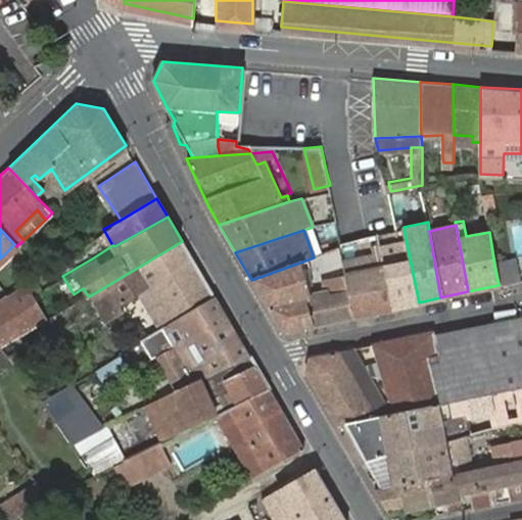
[(379,244),(392,308),(419,302),(406,239),(379,244)]
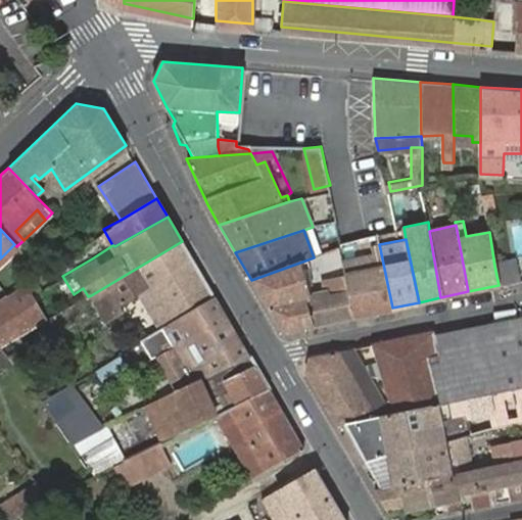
[(163,327),(214,296),(182,241),(91,295),(106,323),(125,313),(120,302),(128,298),(132,308),(140,321),(153,314),(162,327),(163,327)]
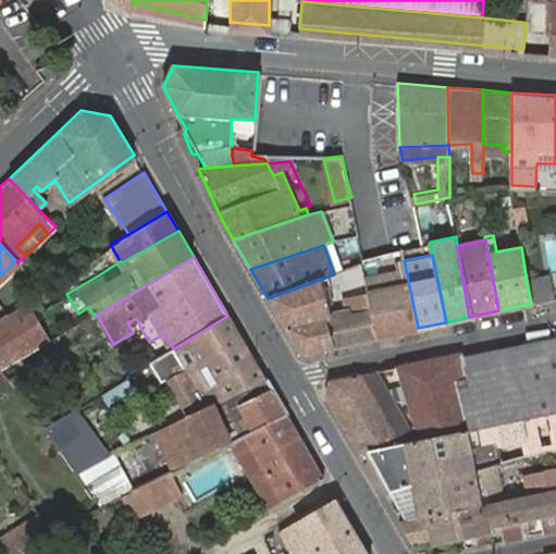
[(368,292),(378,336),(418,328),(404,260),(395,261),(397,270),(369,278),(365,279),(368,292)]
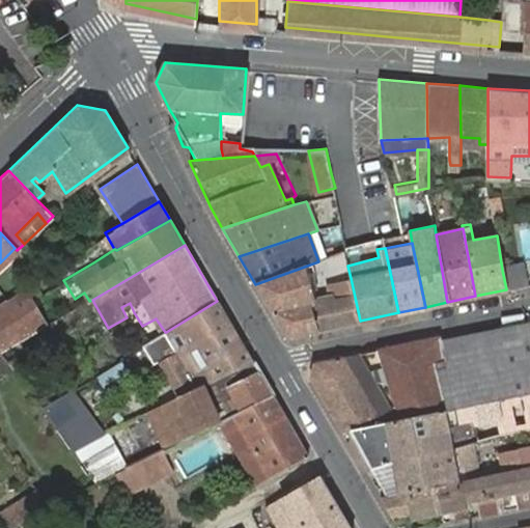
[(287,337),(360,321),(351,278),(338,281),(327,283),(330,294),(316,297),(313,288),(317,287),(314,274),(309,275),(307,266),(255,284),(287,337)]
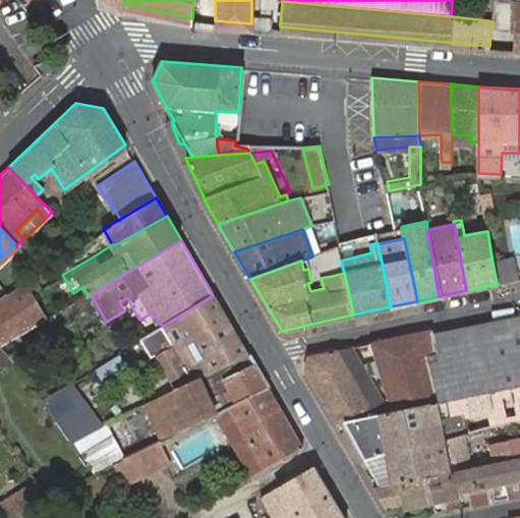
[(513,261),(493,265),(497,284),(517,280),(513,261)]
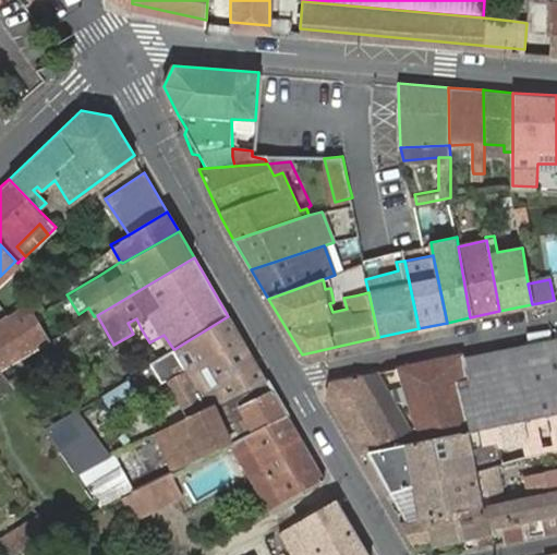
[(0,371),(1,372),(14,364),(48,344),(24,302),(0,321),(0,371)]
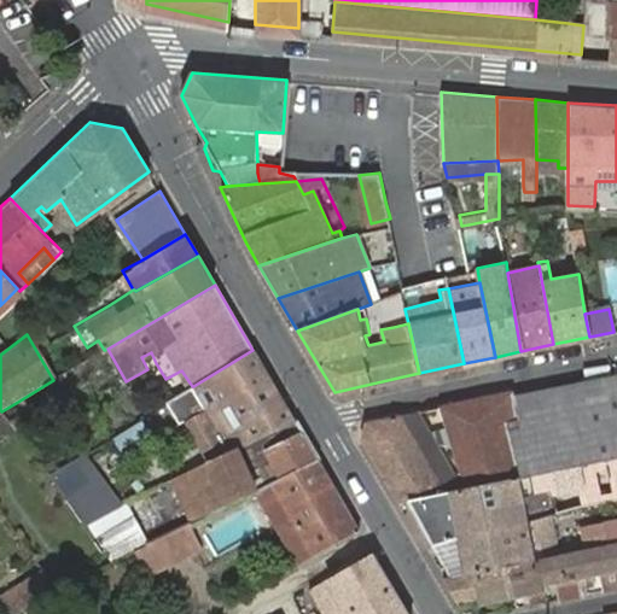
[(231,450),(292,417),(252,350),(193,386),(192,386),(175,397),(166,403),(172,414),(197,398),(205,408),(185,420),(209,461),(231,450)]
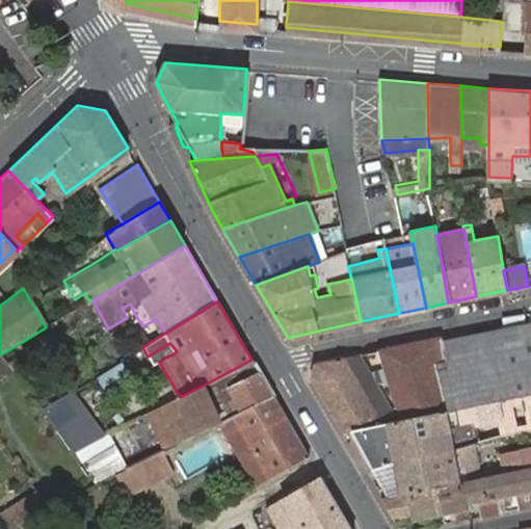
[(530,394),(530,324),(443,343),(448,367),(436,368),(448,411),(530,394)]
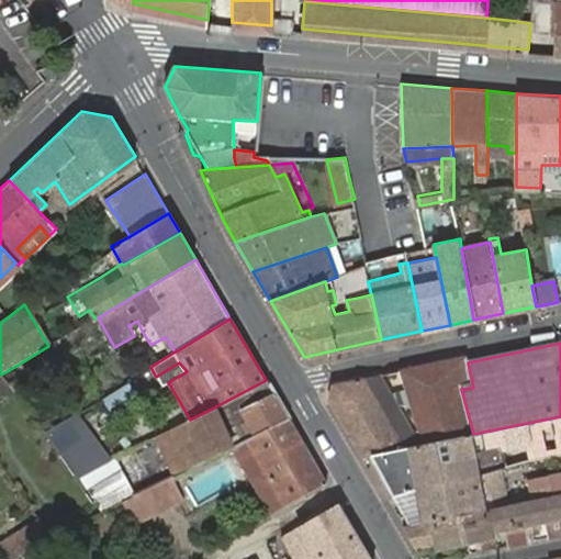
[(402,369),(423,445),(473,434),(461,389),(473,388),(468,362),(467,355),(402,369)]
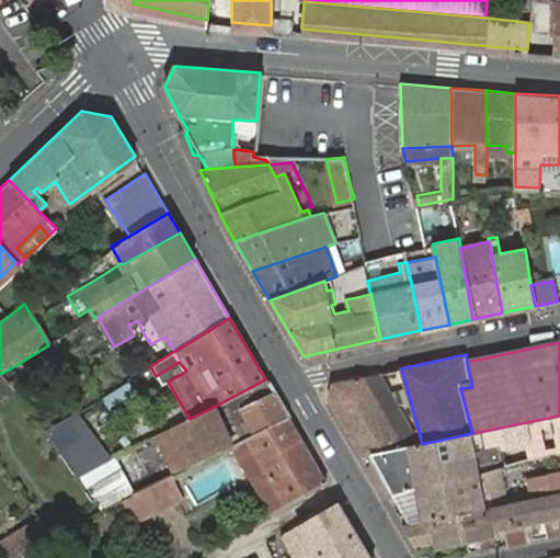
[(14,366),(1,374),(44,431),(57,423),(14,366)]
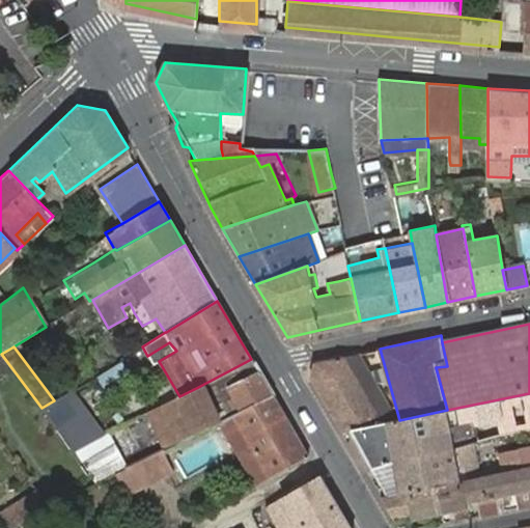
[(131,365),(147,356),(142,346),(131,353),(126,357),(131,365)]
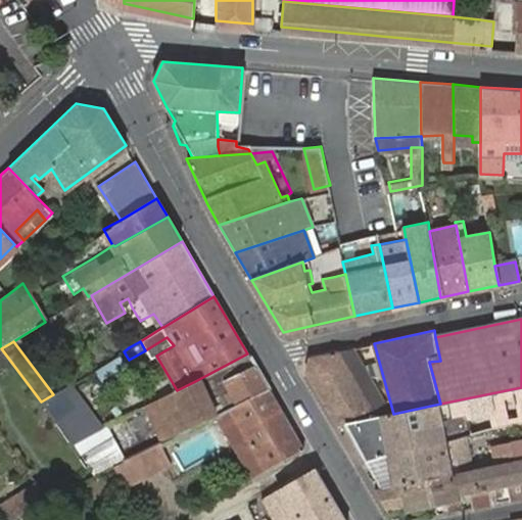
[(352,347),(337,350),(371,410),(385,404),(352,347)]
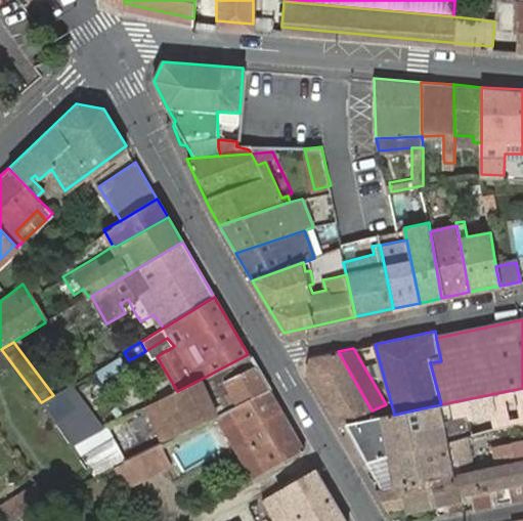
[(338,426),(346,424),(393,415),(386,404),(372,410),(338,351),(308,357),(306,374),(338,426)]
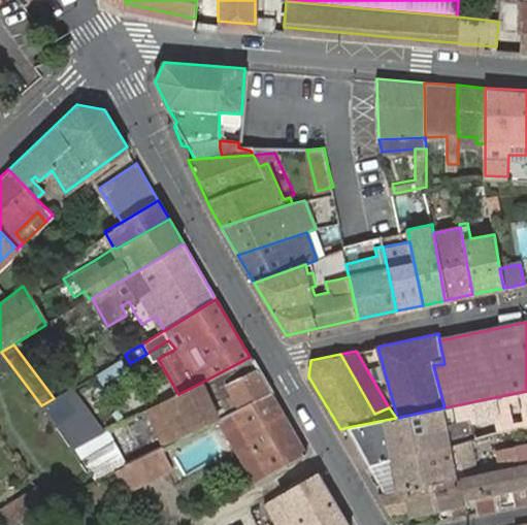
[(220,389),(257,369),(250,357),(197,385),(215,421),(232,412),(220,389)]
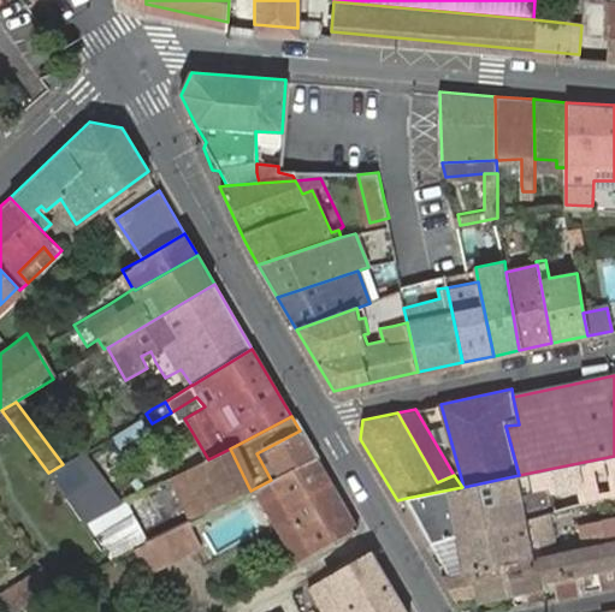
[(315,458),(300,431),(256,453),(271,480),(315,458)]
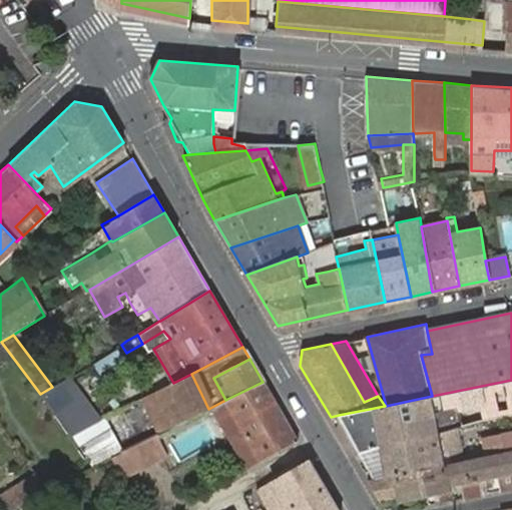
[(160,433),(208,409),(191,374),(173,383),(142,398),(160,433)]
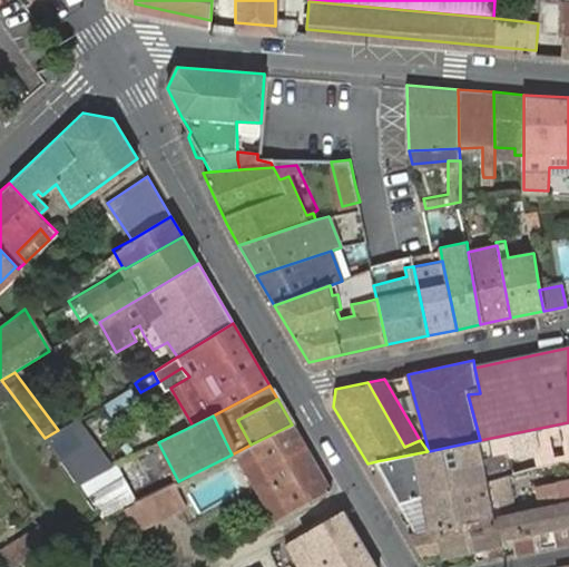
[(376,461),(398,500),(417,495),(502,475),(568,461),(568,422),(480,440),(429,451),(428,451),(376,461)]
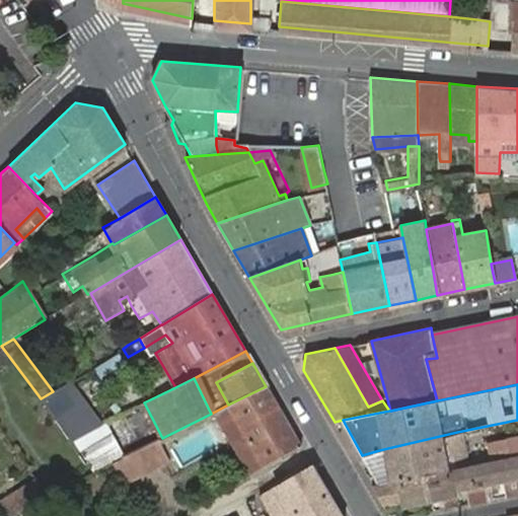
[(266,386),(228,404),(211,414),(249,476),(302,446),(266,386)]
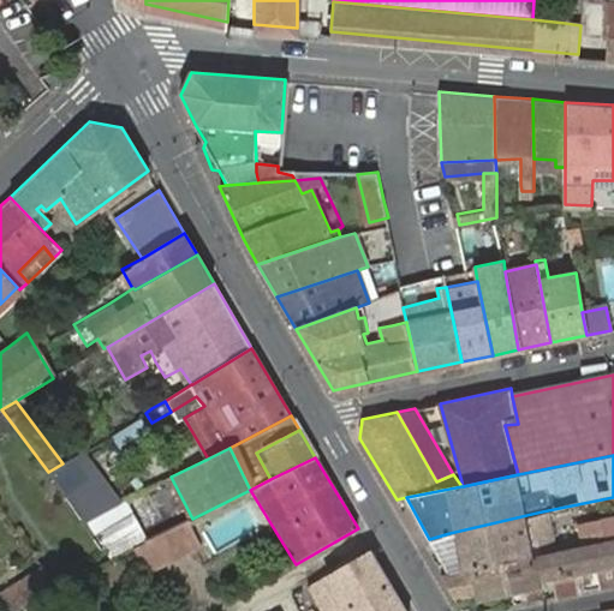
[(55,480),(85,521),(118,504),(84,461),(69,472),(55,480)]
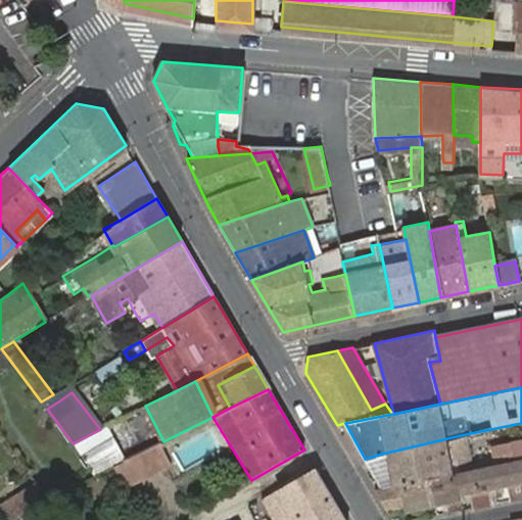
[(103,427),(73,443),(94,476),(122,462),(103,427)]
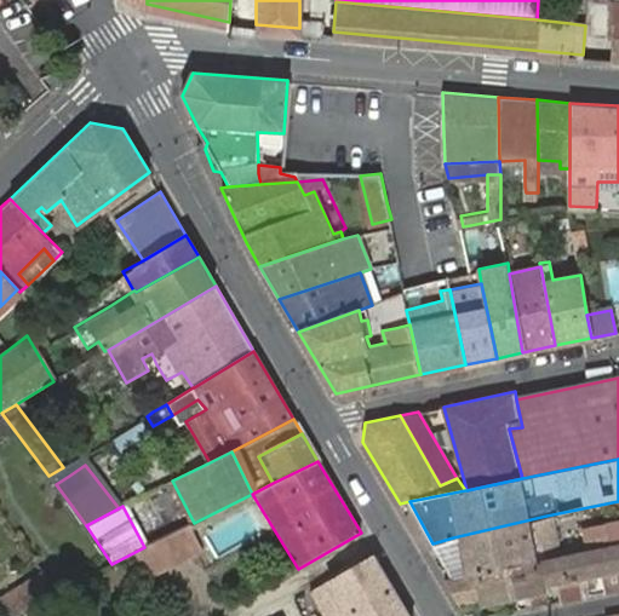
[(434,545),(452,577),(536,560),(532,540),(550,535),(546,516),(453,537),(433,543),(434,545)]
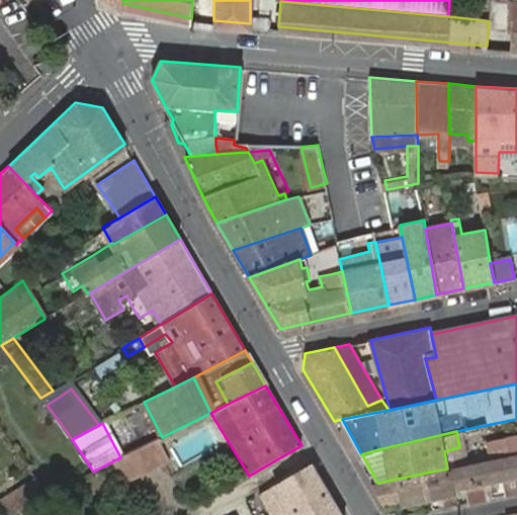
[(120,457),(130,477),(170,455),(162,437),(120,457)]
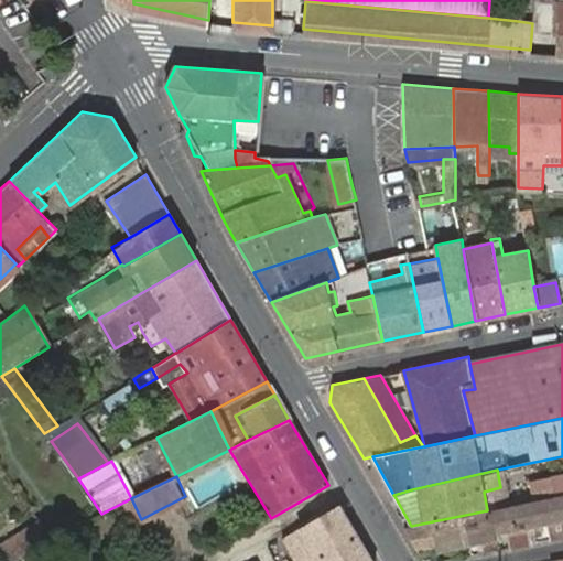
[(562,481),(534,487),(537,502),(562,495),(562,481)]
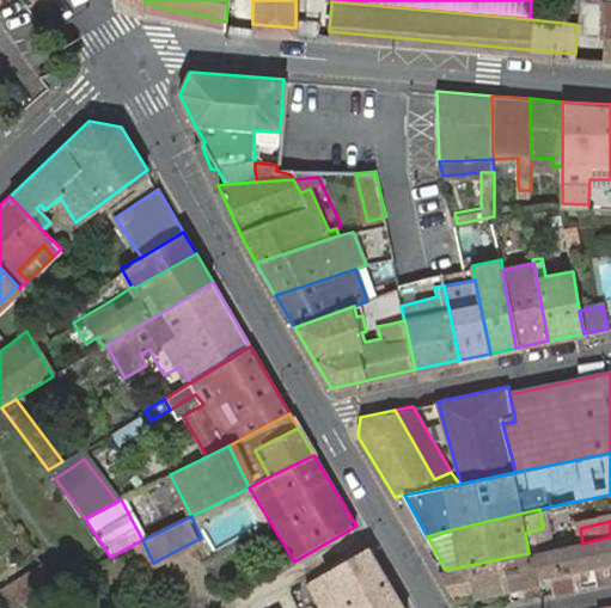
[(610,536),(582,544),(531,553),(536,581),(551,577),(555,593),(573,589),(572,572),(593,569),(597,584),(610,581),(610,536)]
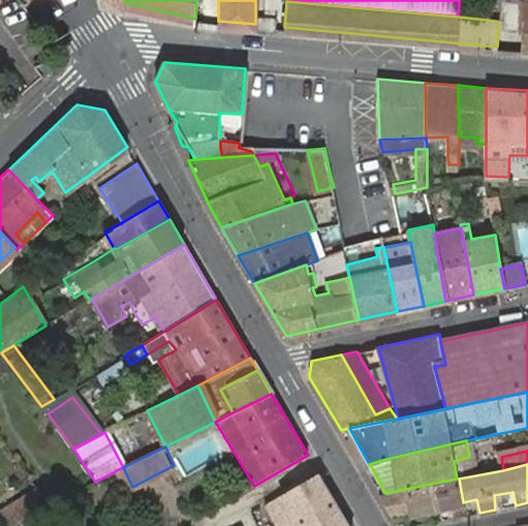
[(348,525),(318,472),(269,501),(283,525),(296,525),(348,525)]
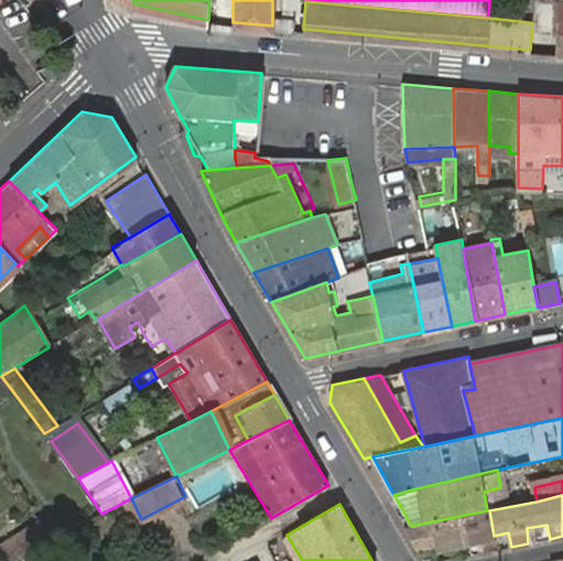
[(484,546),(486,552),(496,550),(494,536),(489,510),(487,510),(411,526),(404,528),(418,551),(473,540),(475,545),(477,547),(484,546)]
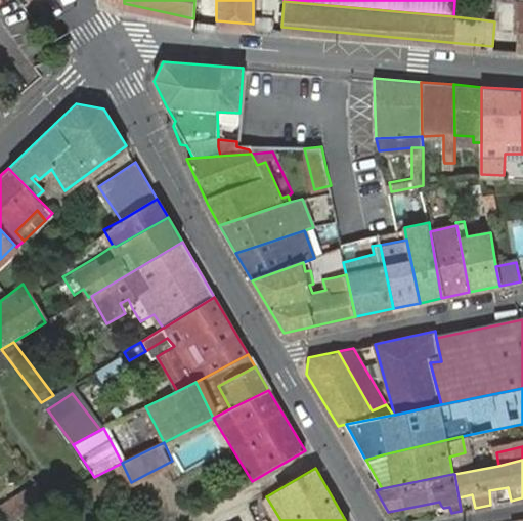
[(17,515),(43,500),(34,487),(10,502),(17,515)]
